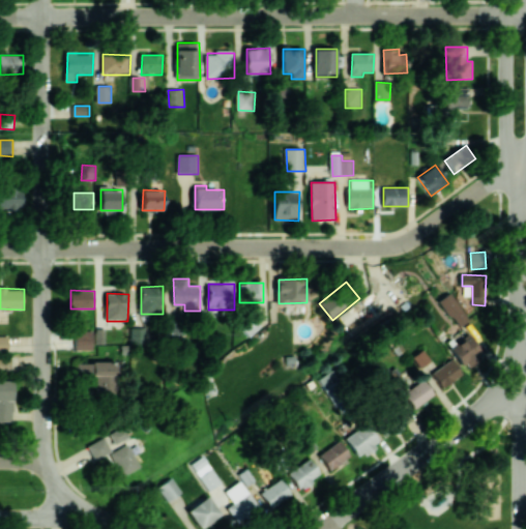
[(470,321),(454,293),(442,300),(459,328),(470,321)]
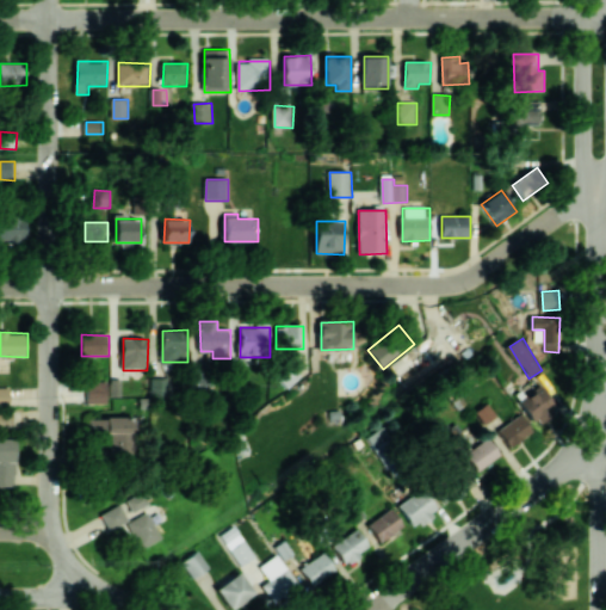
[(88,404),(109,404),(109,382),(88,382),(88,404)]
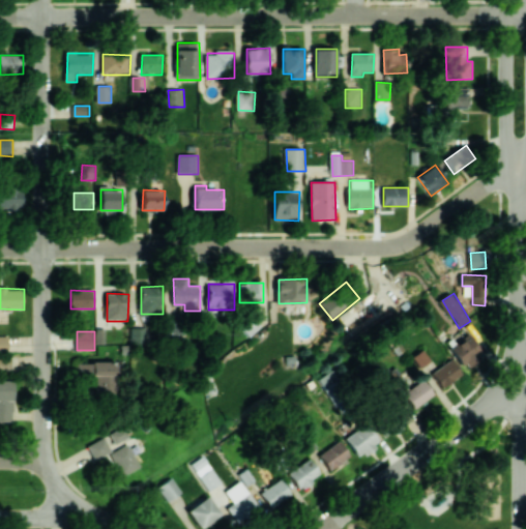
[(0,351),(10,352),(10,336),(0,335),(0,351)]
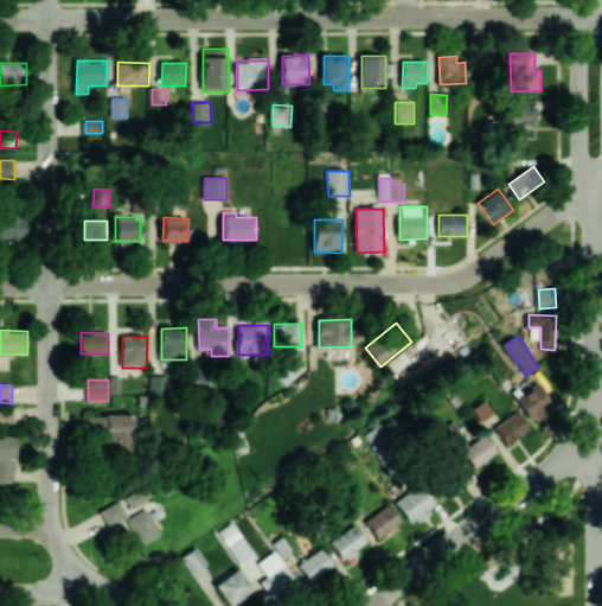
[(555,409),(539,384),(517,399),(532,423),(555,409)]
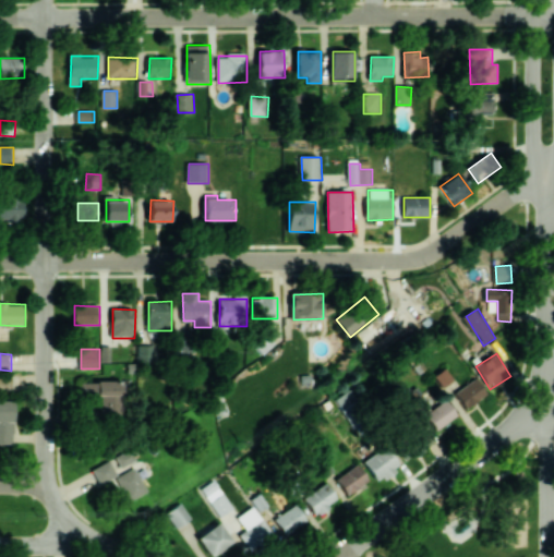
[(445,388),(456,380),(447,368),(436,376),(445,388)]
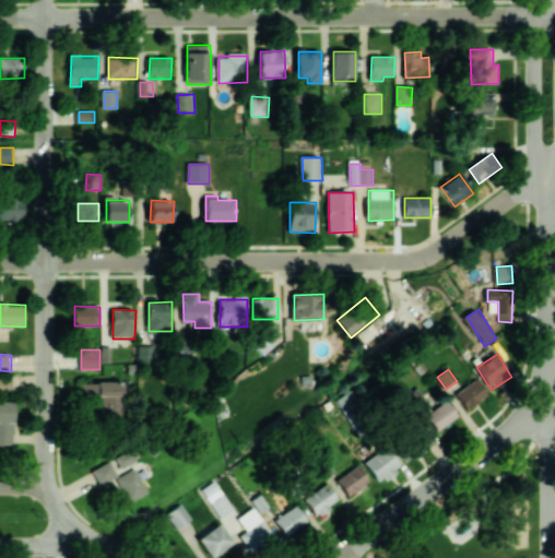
[(457,393),(469,412),(492,395),(479,378),(457,393)]
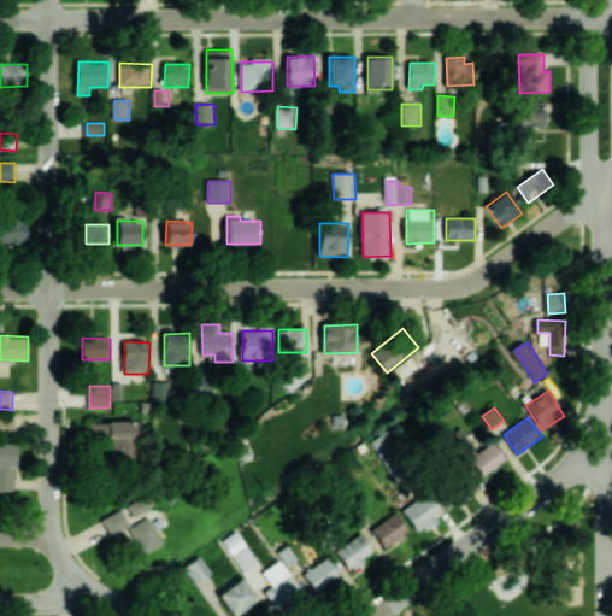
[(113,458),(135,459),(136,423),(92,422),(92,439),(115,440),(113,458)]
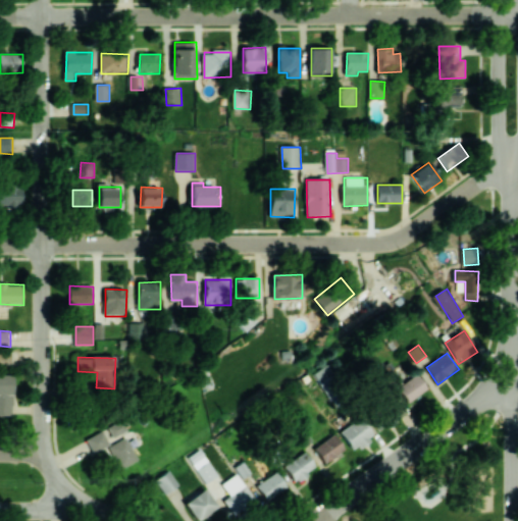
[(385,388),(401,385),(397,363),(381,366),(385,388)]
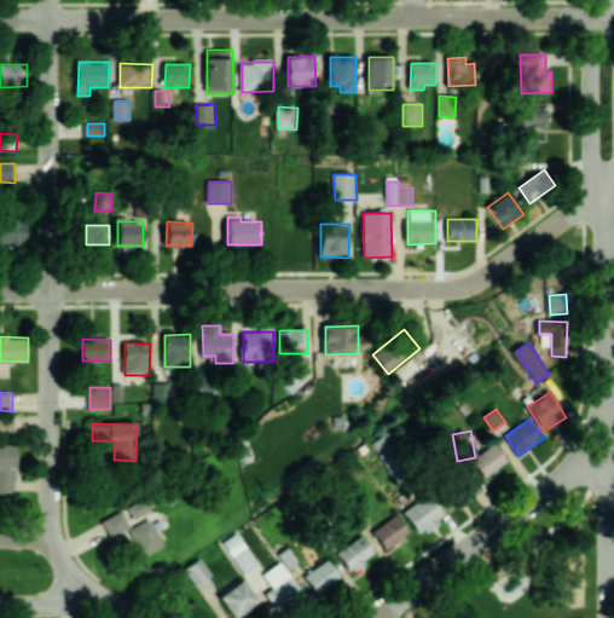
[(397,461),(394,456),(401,451),(391,433),(374,444),(388,467),(397,461)]
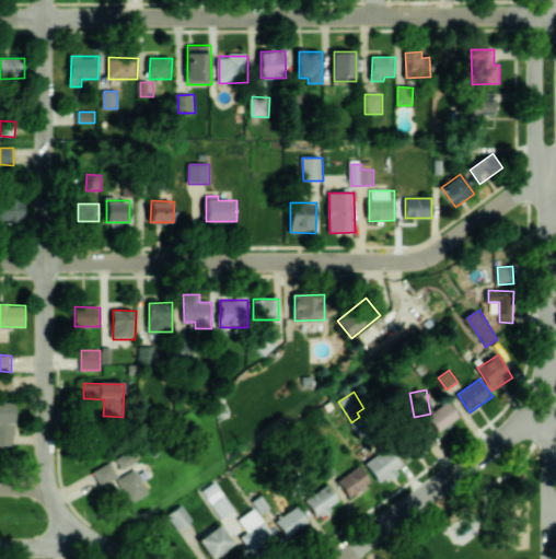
[(428,417),(439,432),(461,418),(450,402),(428,417)]
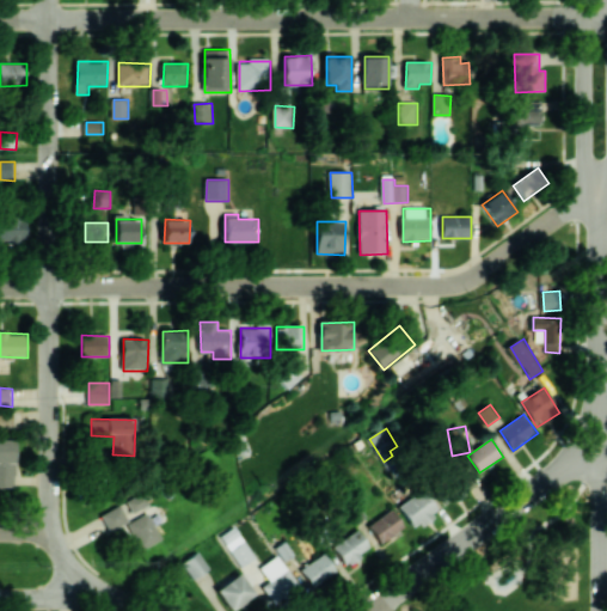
[(0,488),(18,488),(17,441),(0,441),(0,488)]
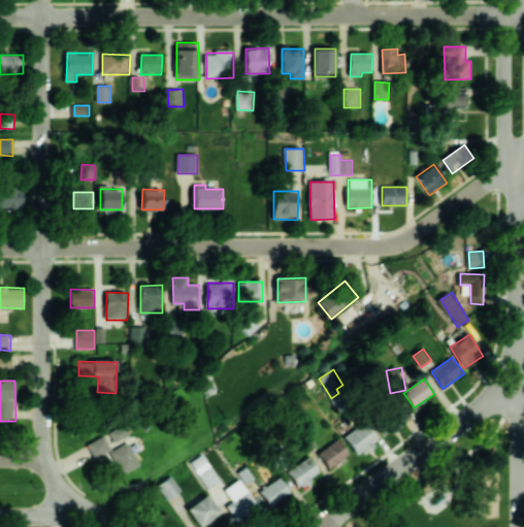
[(345,437),(358,457),(379,441),(364,422),(345,437)]
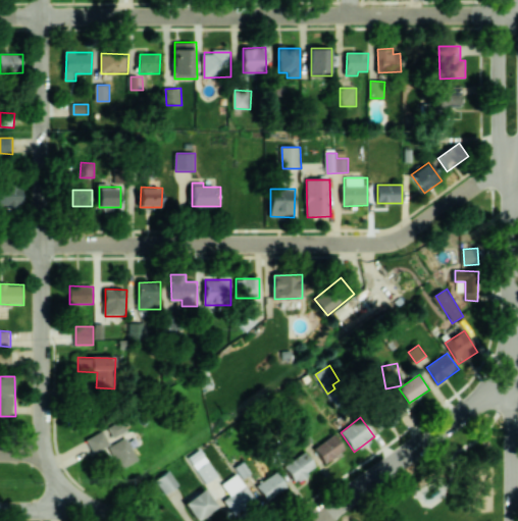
[(130,430),(124,420),(109,427),(114,437),(130,430)]
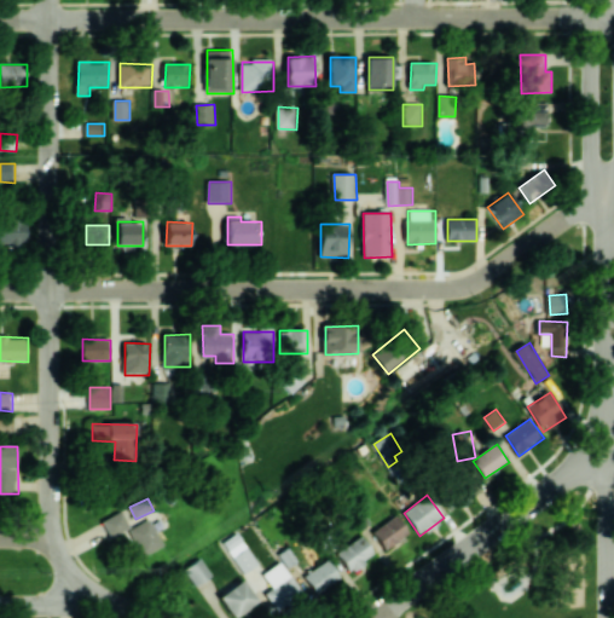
[(133,529),(125,512),(104,521),(113,538),(133,529)]
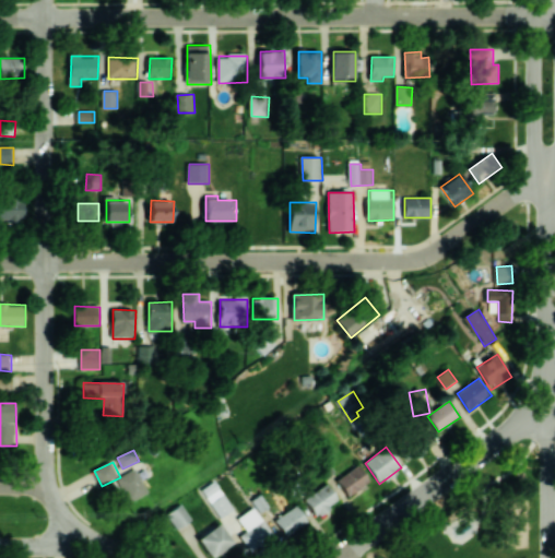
[(338,481),(350,497),(370,483),(359,465),(338,481)]
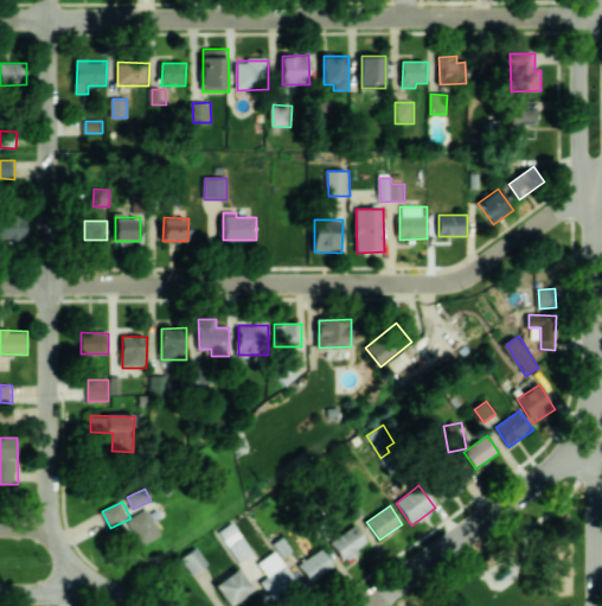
[(142,547),(164,535),(149,509),(128,521),(142,547)]
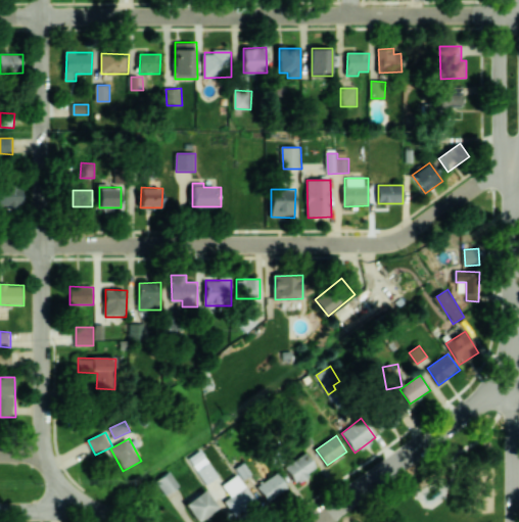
[(318,470),(308,454),(286,467),(296,483),(318,470)]
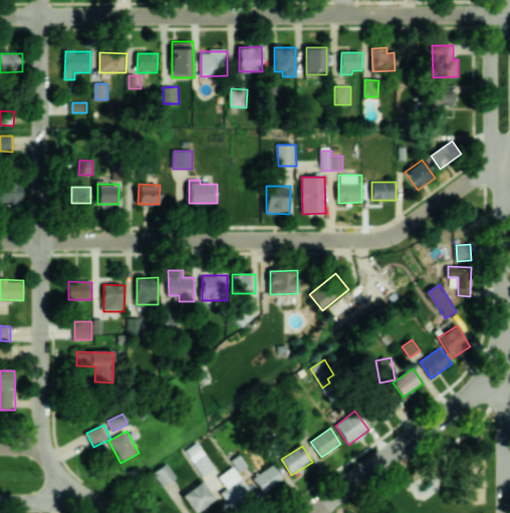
[(192,457),(203,477),(216,469),(205,450),(192,457)]
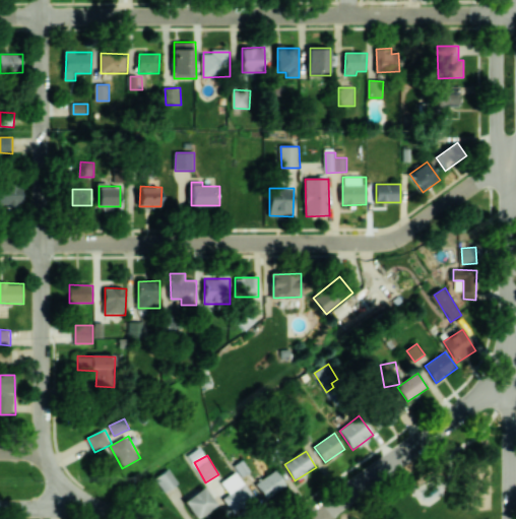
[(156,478),(166,493),(180,483),(171,468),(156,478)]
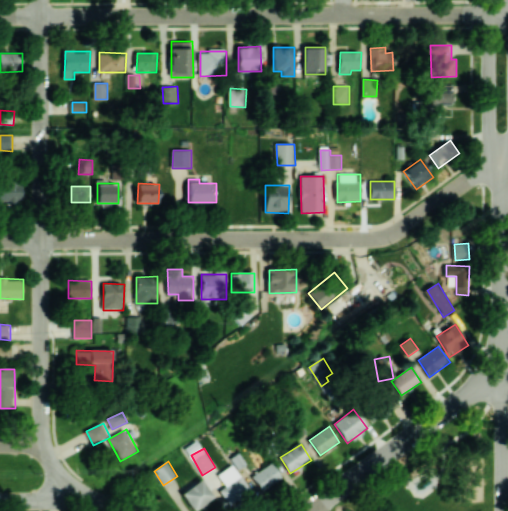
[(253,475),(261,491),(283,479),(274,463),(253,475)]
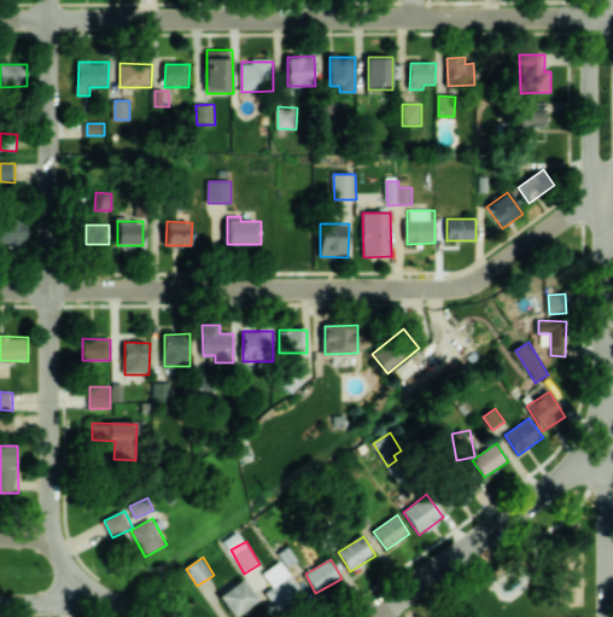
[(274,588),(267,593),(276,610),(303,593),(284,562),(264,574),(274,588)]
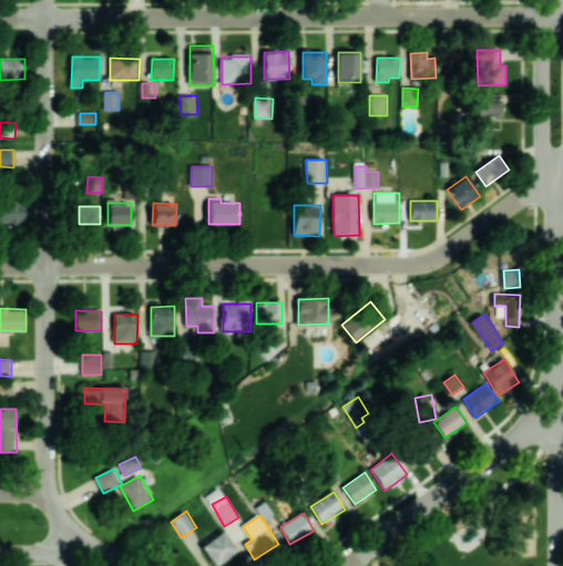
[(202,547),(214,565),(217,565),(238,551),(224,532),(202,547)]
